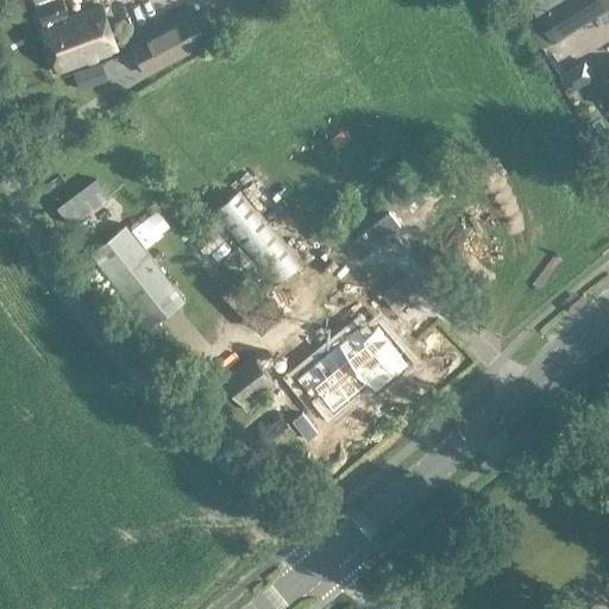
[(43,26),(51,49),(110,27),(101,5),(69,17),(63,0),(51,0),(37,6),(44,26),(43,26)]
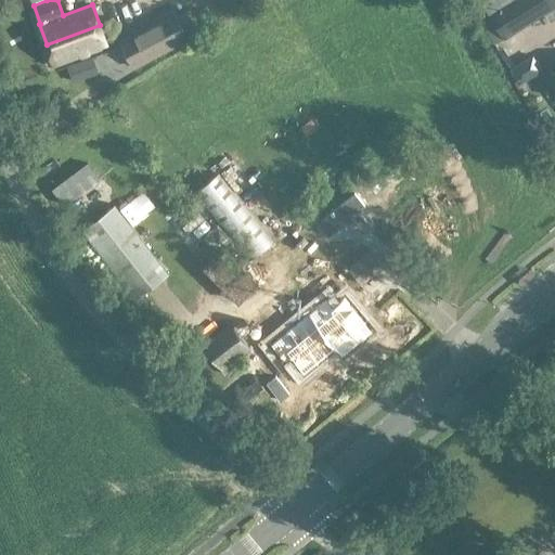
[(554,0),(507,0),(488,12),(503,38),(554,7),(554,0)]
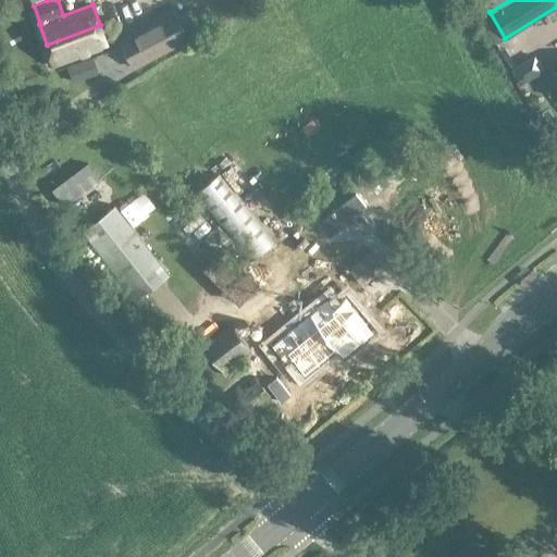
[(158,20),(119,41),(134,69),(173,48),(187,40),(172,12),(158,20)]
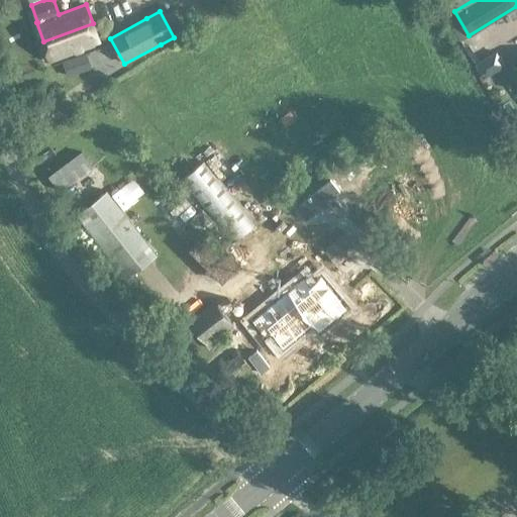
[(100,42),(93,23),(43,41),(50,61),(100,42)]
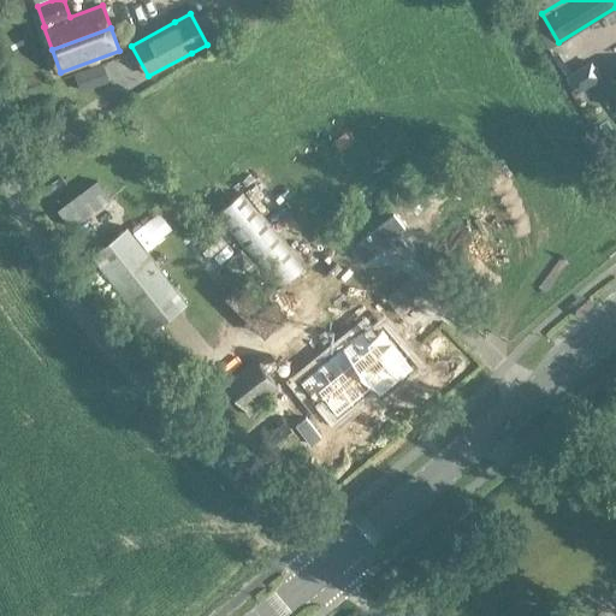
[(592,61),(567,77),(576,93),(602,77),(592,61)]
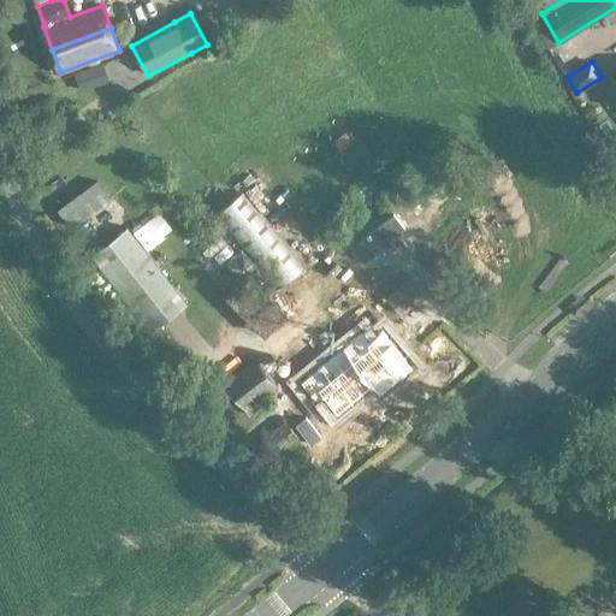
[(83,71),(73,75),(81,93),(89,89),(83,71)]
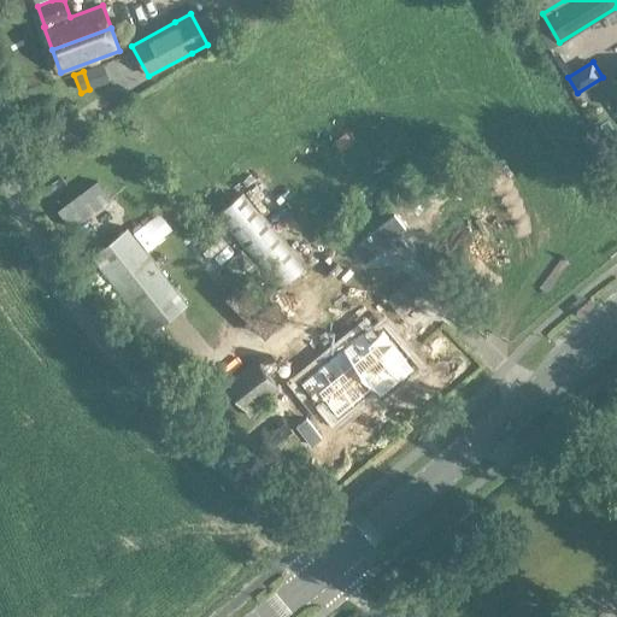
[(98,178),(58,209),(72,228),(112,198),(98,178)]
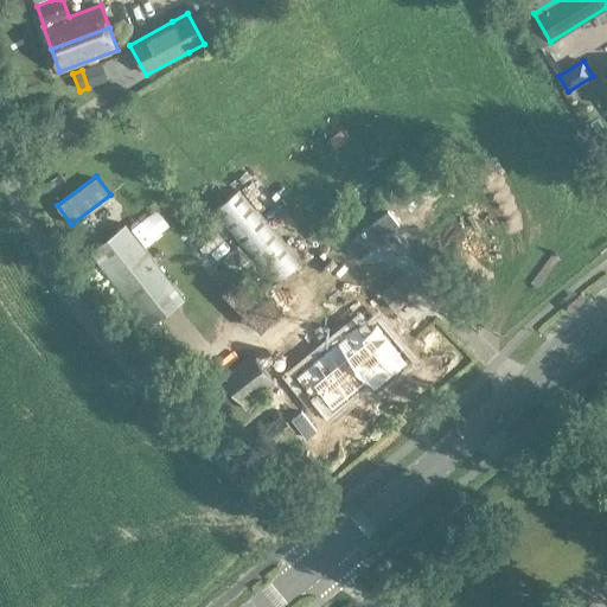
[(300,264),(294,257),(238,190),(212,211),(273,286),(300,264)]
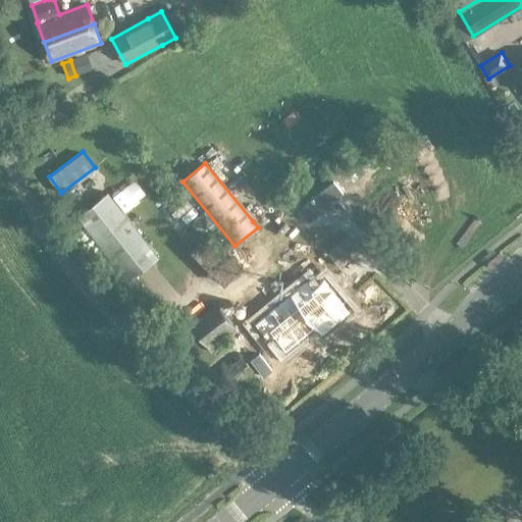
[(158,257),(108,193),(77,216),(128,280),(158,257)]
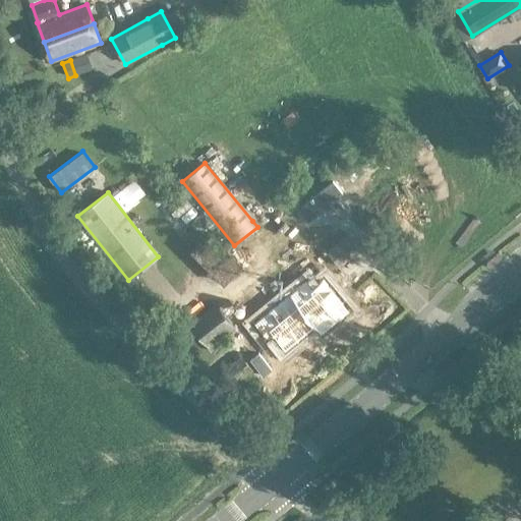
[(181,240),(223,285),(242,267),(211,232),(218,226),(204,212),(190,224),(194,228),(181,240)]
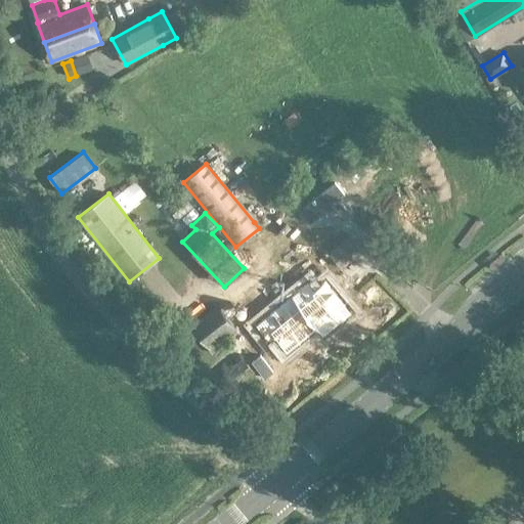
[(291,295),(254,324),(268,342),(274,337),(288,353),(317,329),(323,337),(352,312),(325,279),(314,288),(308,280),(291,295)]
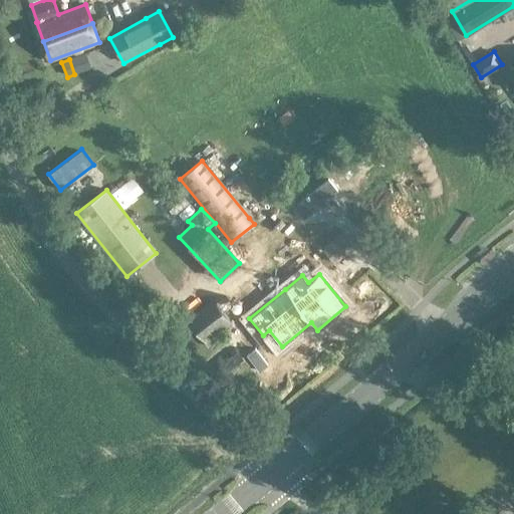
[(188,320),(209,346),(219,338),(216,334),(231,322),(213,300),(188,320)]
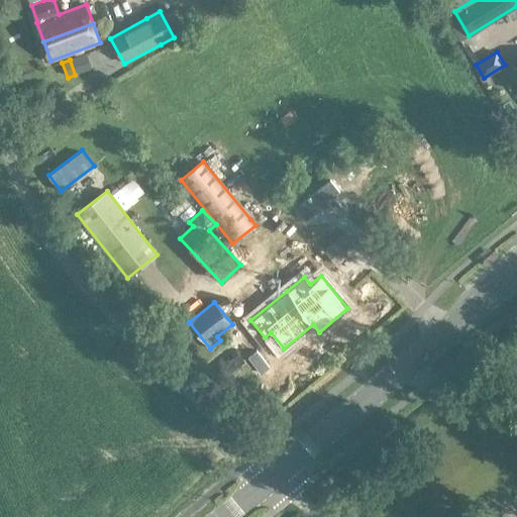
[(250,367),(240,353),(221,369),(231,382),(250,367)]
